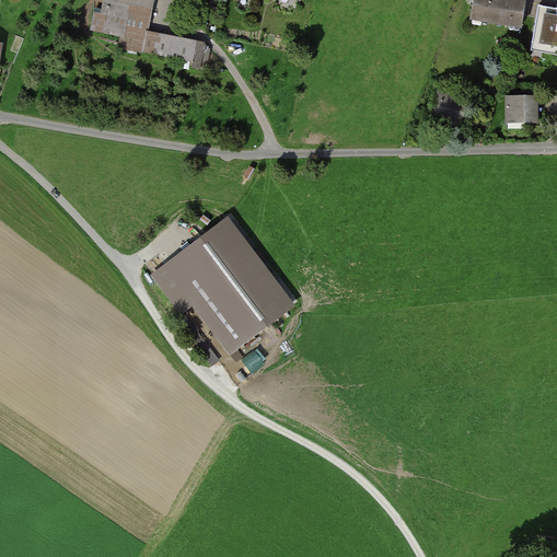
[(102,0),(96,32),(120,37),(119,45),(202,64),(207,42),(146,28),(151,0),(102,0)]
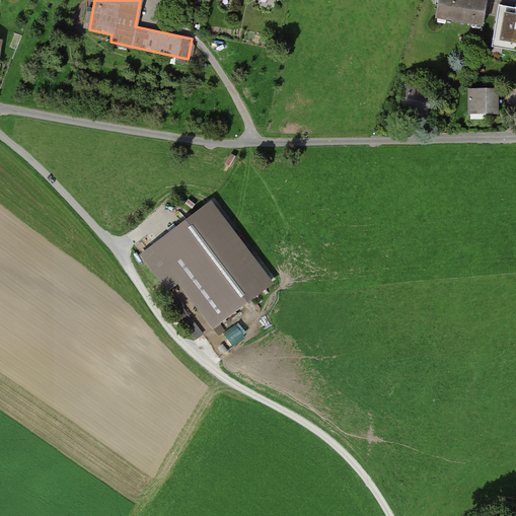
[(487,2),(473,0),(438,0),(434,23),(482,31),(487,2)]
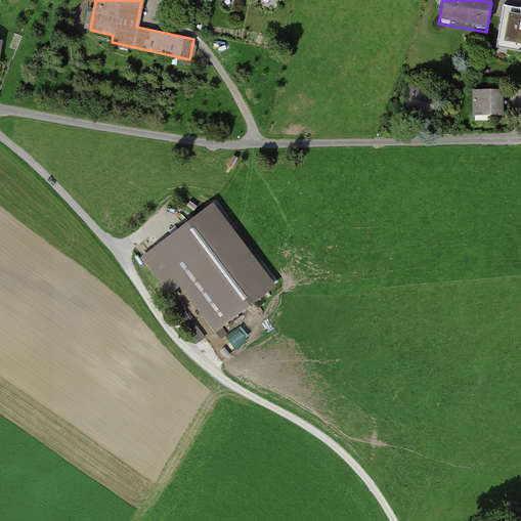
[(520,7),(503,4),(494,50),(520,54),(520,7)]
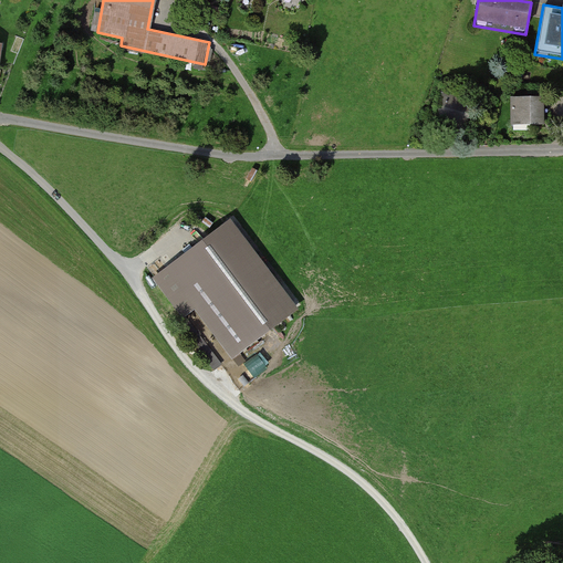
[(549,95),(512,94),(511,123),(548,123),(549,95)]
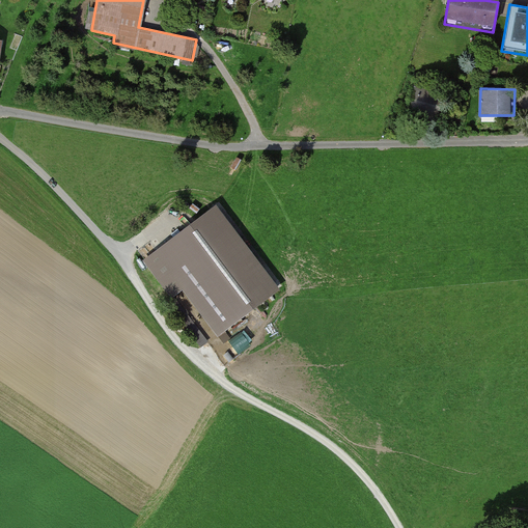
[(223,202),(145,256),(206,344),(284,290),(223,202)]
